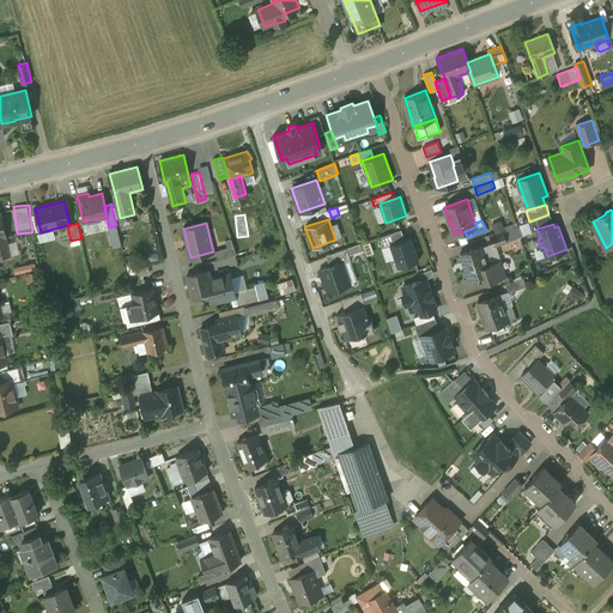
[(116,225),(109,228),(113,247),(121,244),(116,225)]
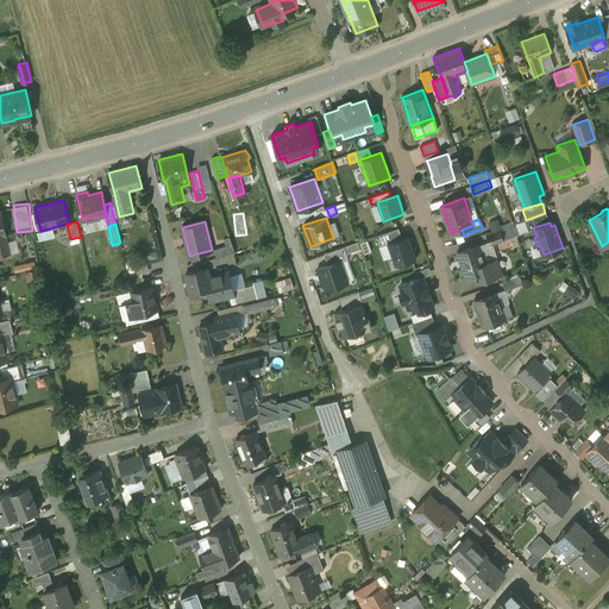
[(515,225),(501,230),(503,239),(519,234),(515,225)]
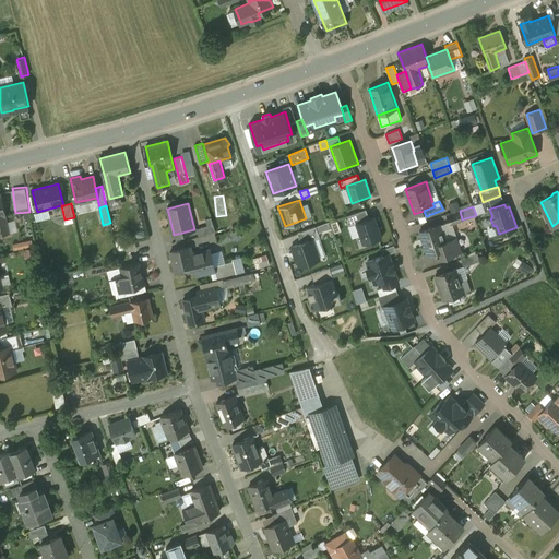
[(366,209),(347,215),(352,225),(356,224),(356,223),(369,218),(366,209)]
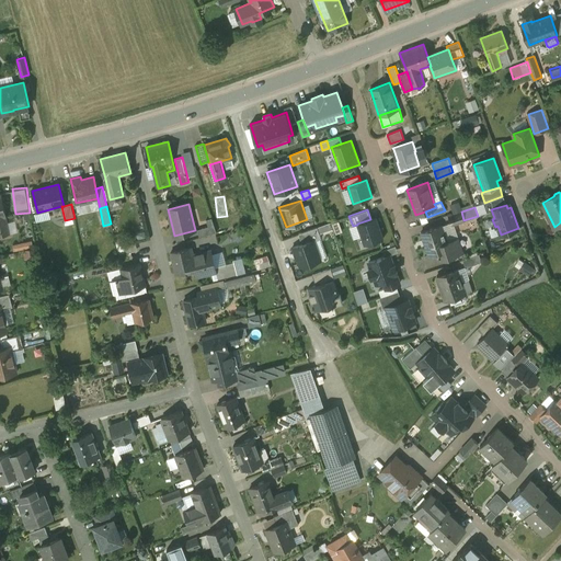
[(461,212),(448,216),(451,225),(465,220),(464,220),(461,212)]
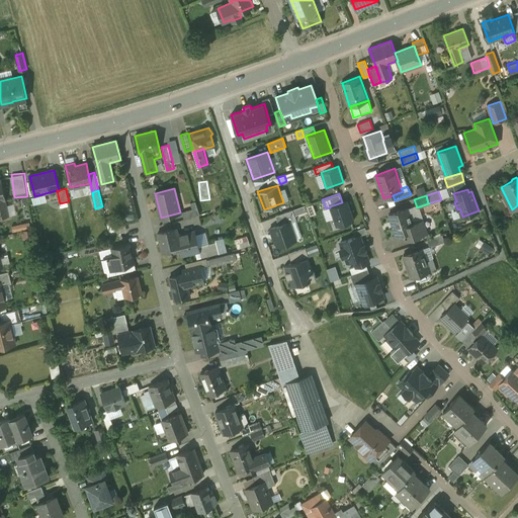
[(6,199),(0,200),(0,217),(9,216),(6,199)]
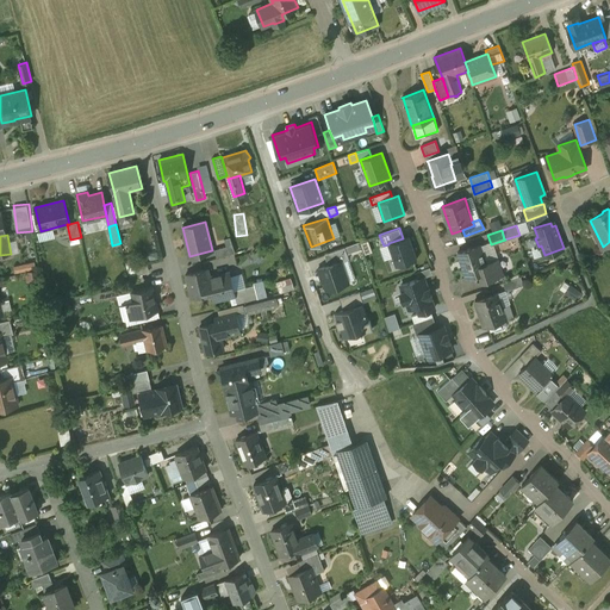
[(417,259),(410,236),(403,238),(388,243),(388,244),(397,266),(417,259)]
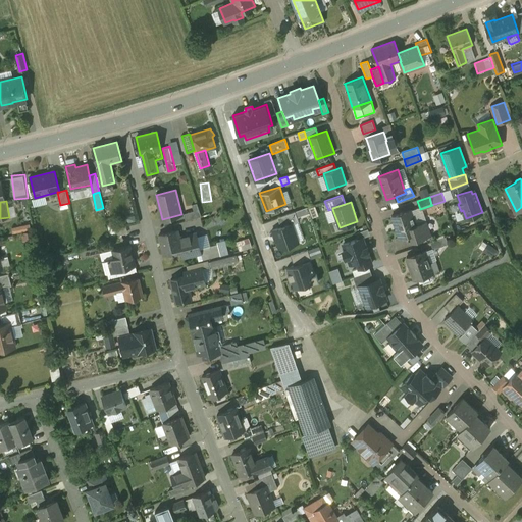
[(194,210),(184,213),(186,220),(202,216),(199,209),(194,210)]
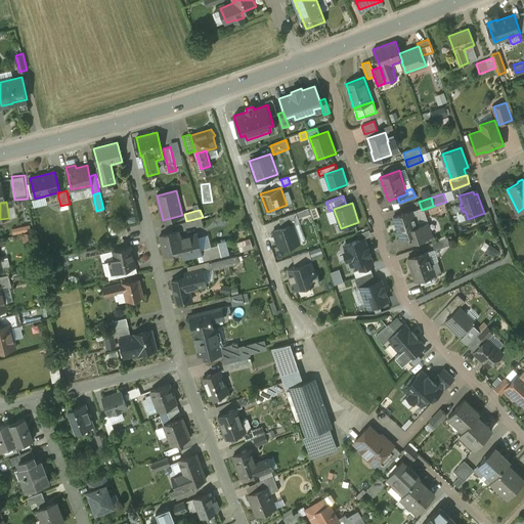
[(411,210),(393,216),(396,224),(397,224),(401,237),(401,238),(407,236),(409,244),(432,235),(427,222),(418,225),(411,210)]
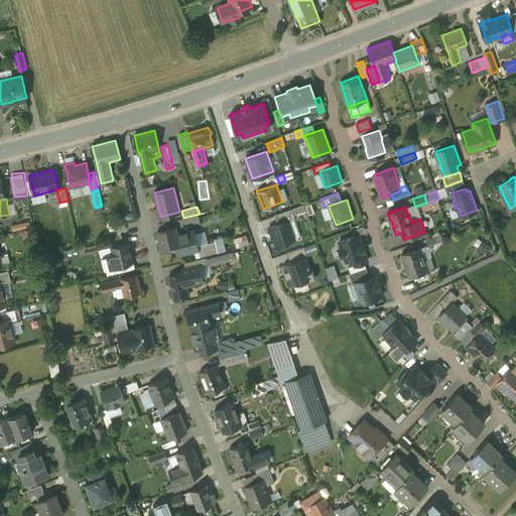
[(222,222),(240,217),(237,208),(219,214),(222,222)]
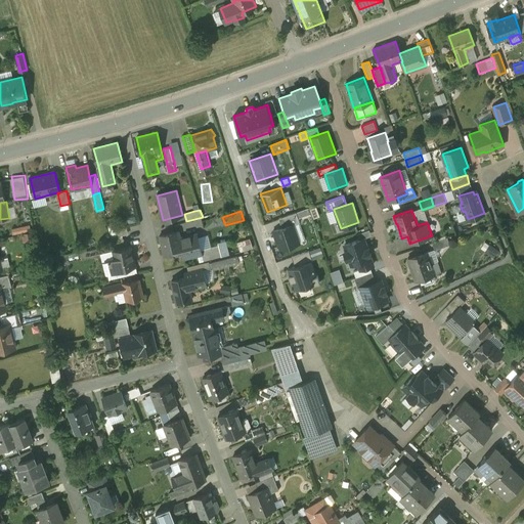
[(278,218),(282,228),(293,224),(293,225),(300,223),(296,212),(278,218)]
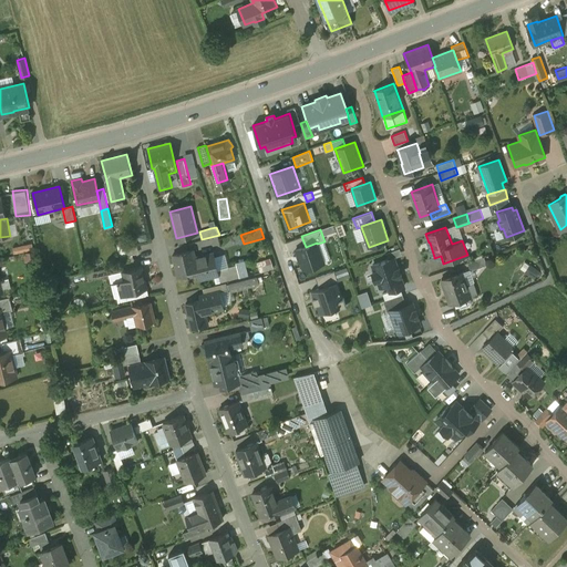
[(239,235),(233,238),(235,245),(243,243),(239,235)]
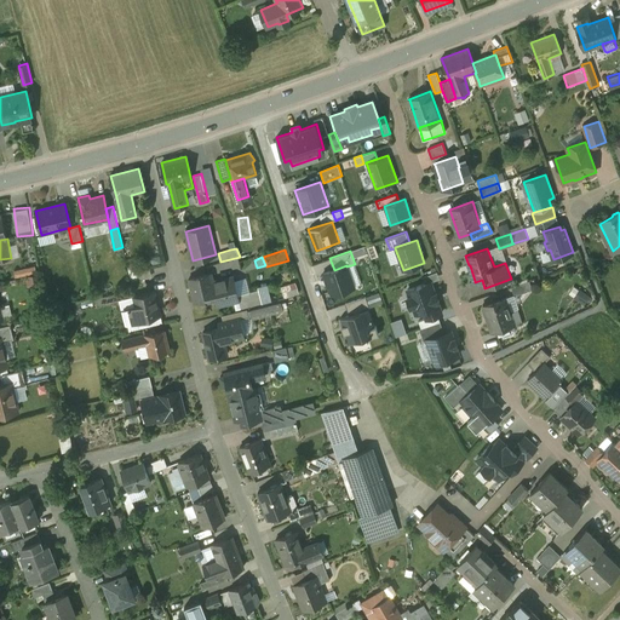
[(13,269),(16,276),(38,271),(36,264),(13,269)]
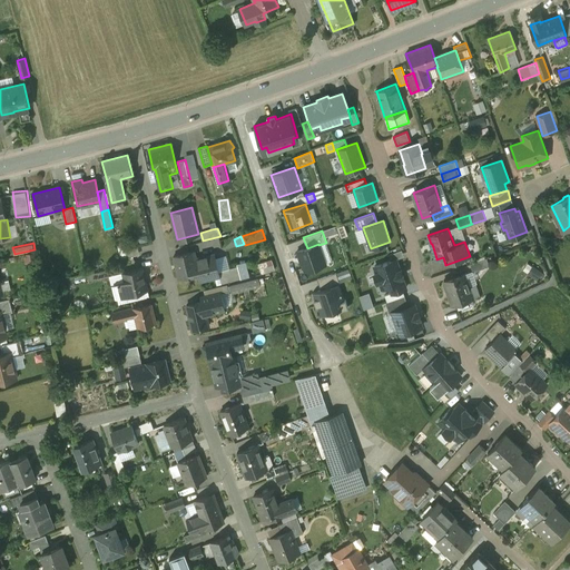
[(307,248),(296,252),(300,259),(301,258),(305,271),(325,264),(318,245),(318,244),(307,248)]
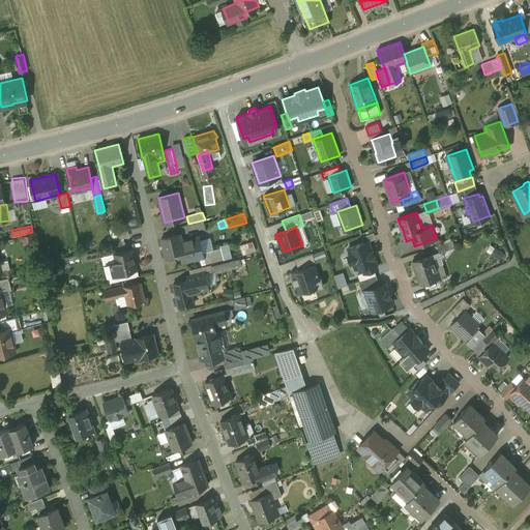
[(374,232),(361,236),(363,242),(369,240),(376,238),(374,232)]
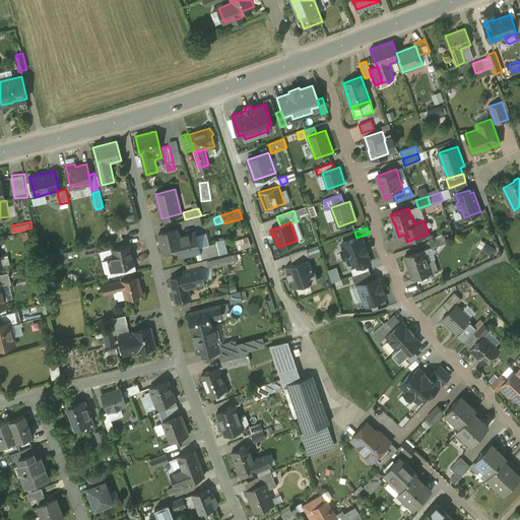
[(195,232),(179,236),(177,230),(159,234),(164,253),(181,249),(183,256),(200,252),(195,232)]
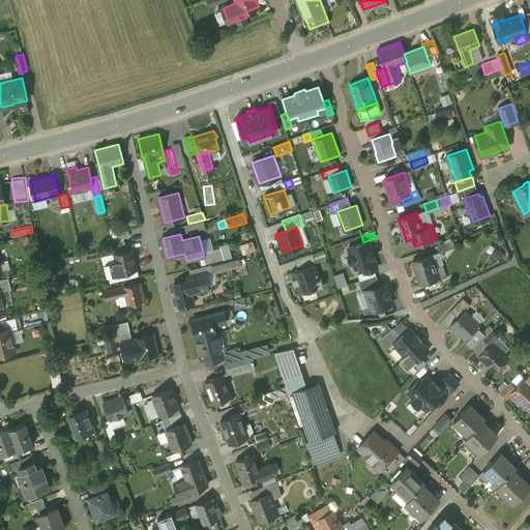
[(124,238),(112,241),(114,247),(125,244),(124,238)]
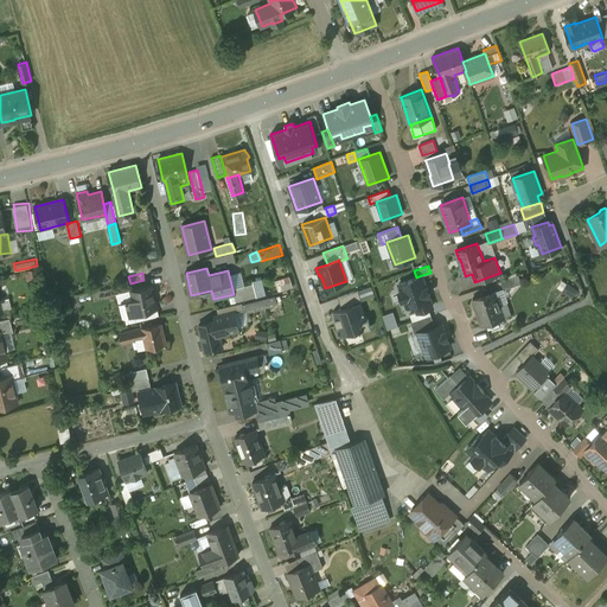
[(518,274),(500,281),(504,289),(522,283),(518,274)]
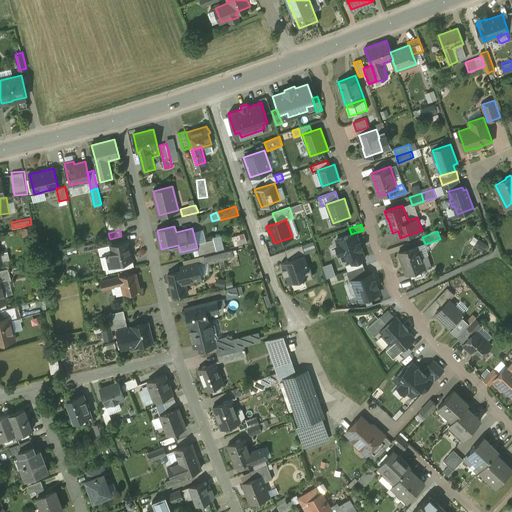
[(351,234),(337,239),(339,244),(336,245),(339,253),(342,253),(344,259),(350,256),(352,262),(352,263),(362,260),(365,258),(361,248),(363,248),(360,242),(359,242),(356,232),(351,234)]
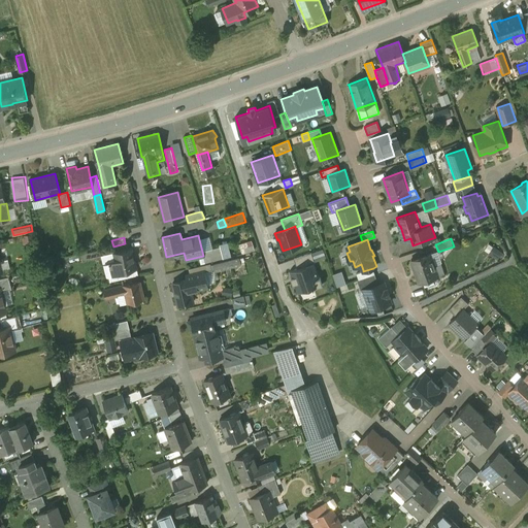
[(499,259),(503,253),(494,245),(490,252),(499,259)]
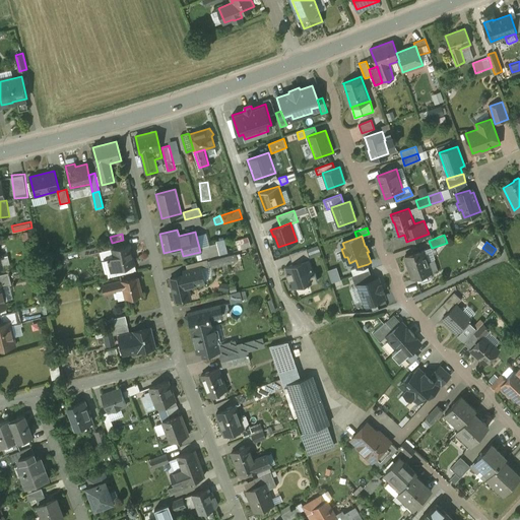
[(217,243),(200,247),(202,258),(220,254),(217,243)]
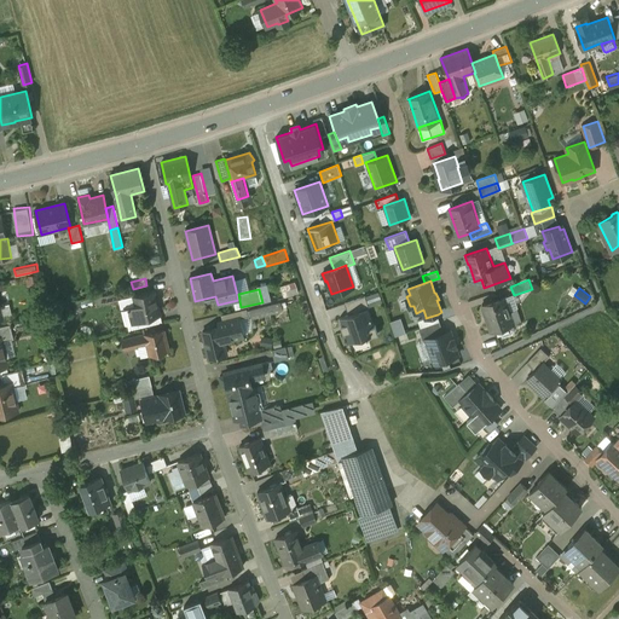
[(156,290),(134,295),(137,305),(123,308),(127,323),(161,316),(156,290)]
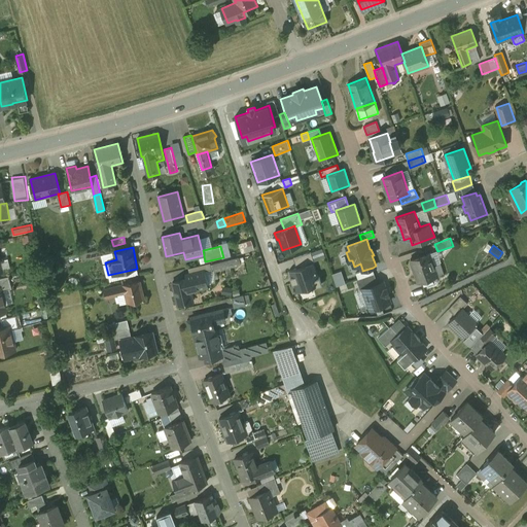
[(323,247),(312,250),(315,259),(326,255),(323,247)]
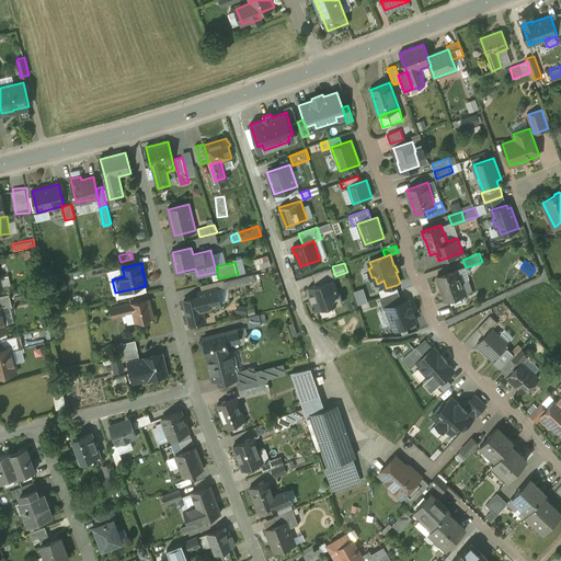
[(107,264),(95,267),(96,274),(109,271),(107,264)]
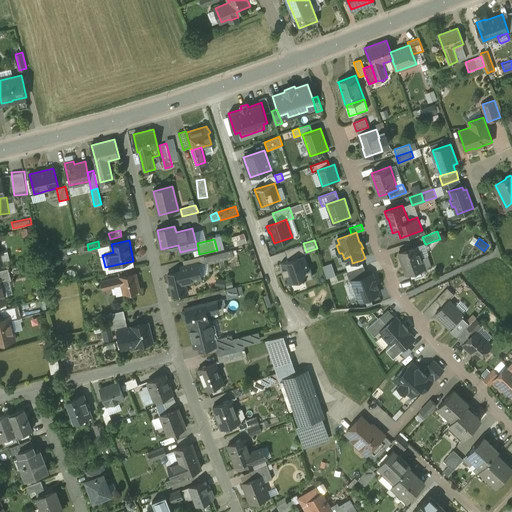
[(285,251),(288,260),(304,255),(306,255),(302,245),(285,251)]
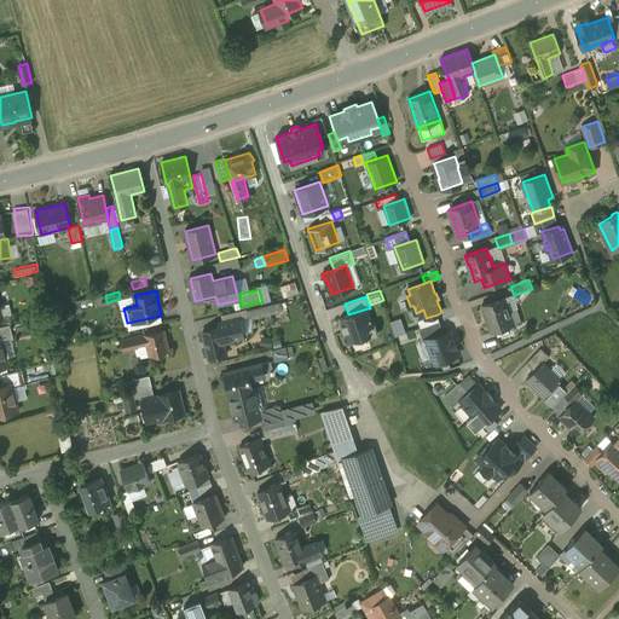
[(504,296),(482,305),(489,320),(487,322),(491,331),(501,329),(512,324),(521,320),(518,307),(509,311),(504,296)]
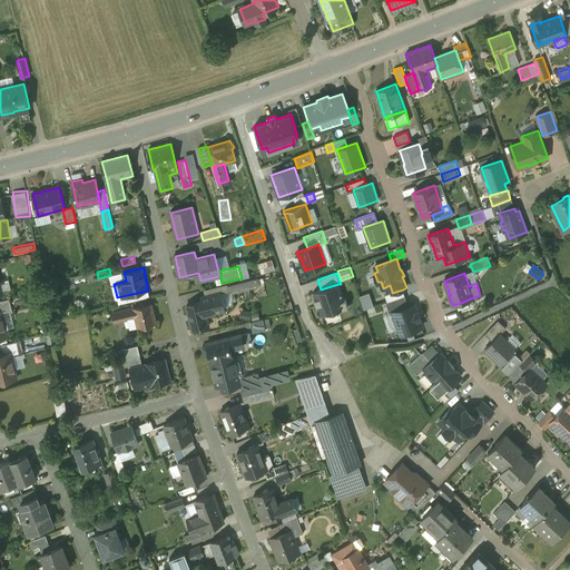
[(258,278),(231,286),(232,293),(261,285),(258,278)]
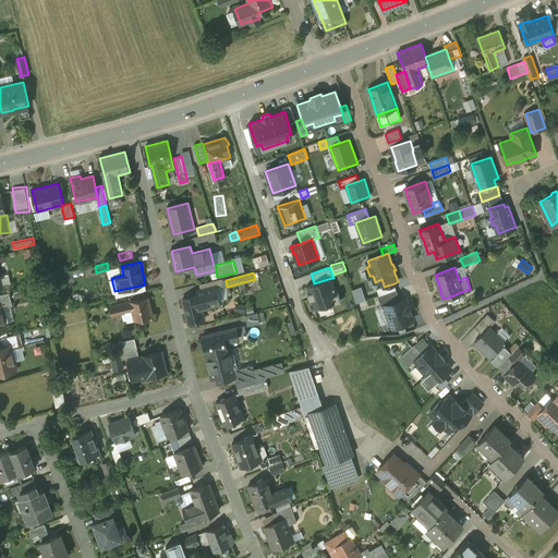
[(314,283),(306,287),(308,293),(307,293),(310,300),(311,300),(314,310),(331,303),(331,304),(341,301),(338,293),(337,293),(331,278),(314,283)]
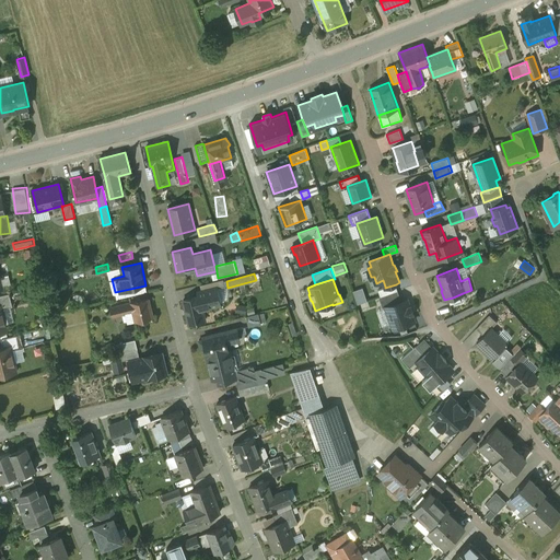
[(385,287),(378,290),(381,296),(386,294),(398,290),(396,284),(385,288),(385,287)]
